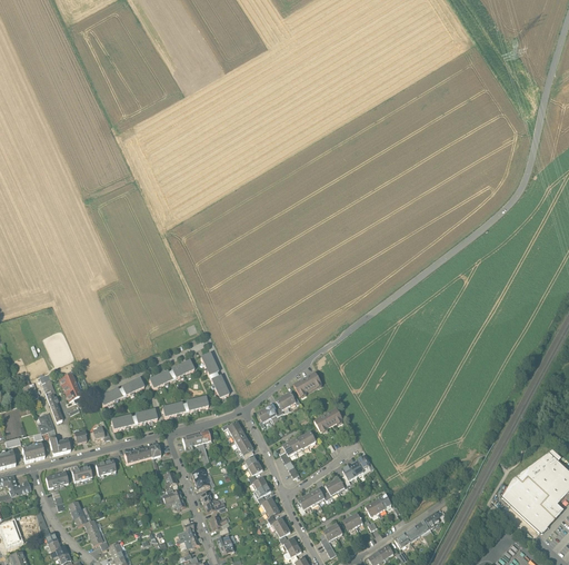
[(218,369),(209,352),(205,354),(200,357),(212,383),(220,397),(226,395),(229,393),(220,374),(218,375),(217,373),(216,370),(218,369)]
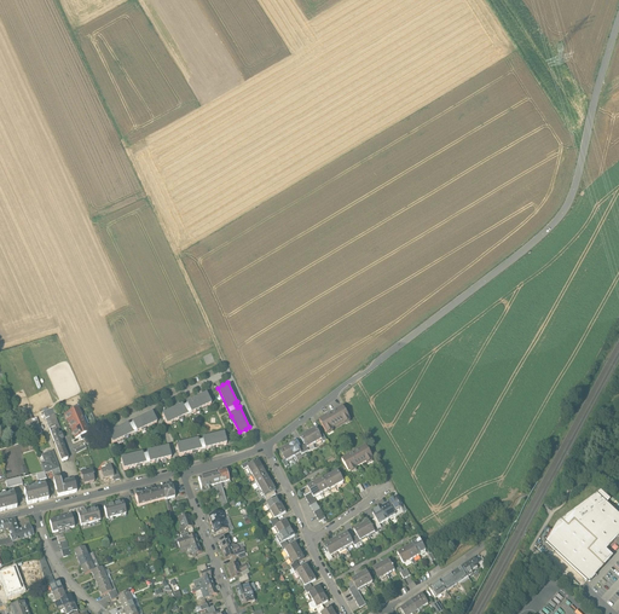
[(180,403),(162,411),(163,416),(166,421),(212,401),(209,395),(207,391),(186,400),(187,403),(184,404),(181,405),(180,403)]
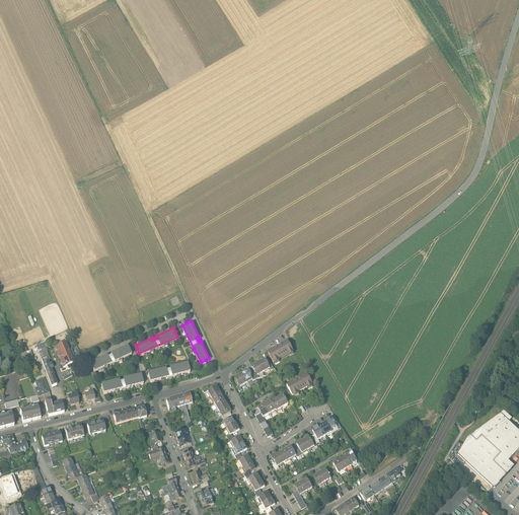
[(42,355),(47,353),(48,355),(51,354),(45,338),(36,341),(42,355)]
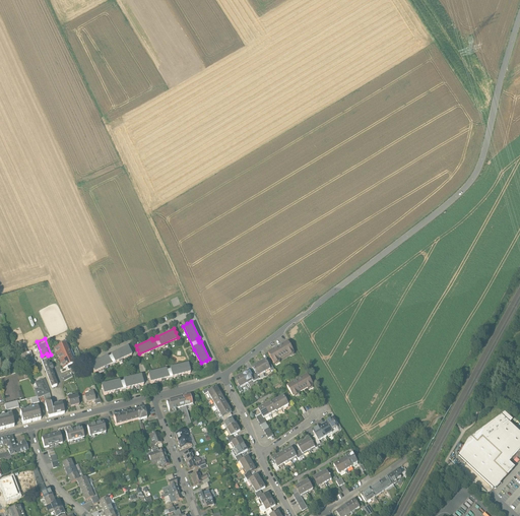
[(288,339),(268,349),(274,360),(294,348),(288,339)]
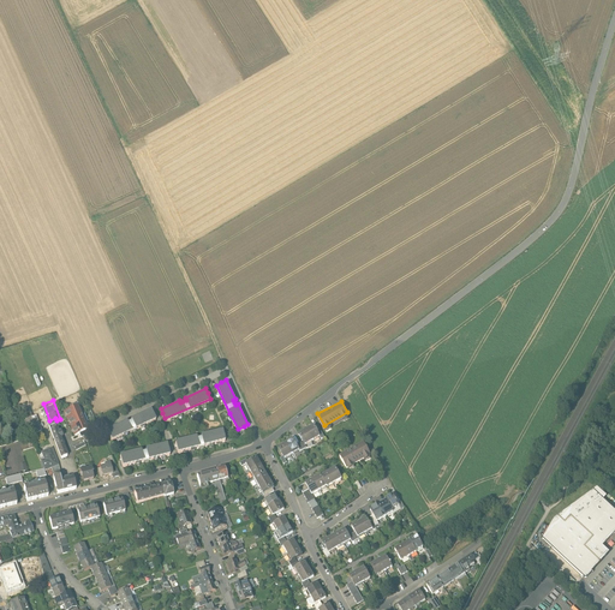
[(77,402),(64,410),(67,417),(81,411),(77,402)]
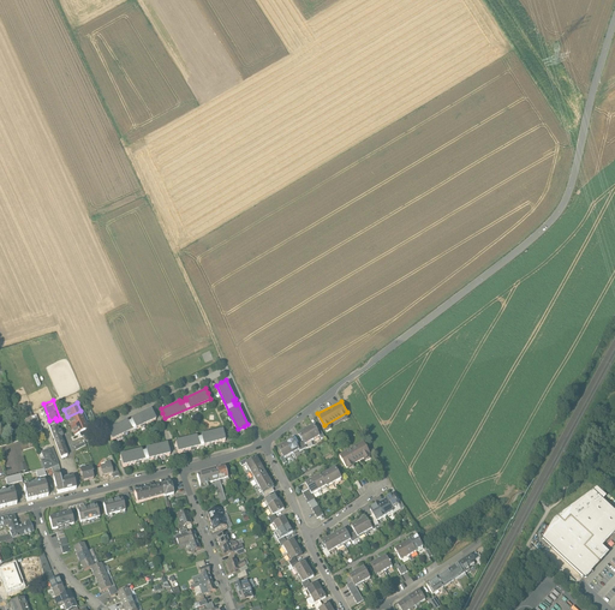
[(126,419),(107,428),(108,432),(112,437),(156,418),(154,412),(153,407),(131,417),(132,419),(130,420),(127,422),(126,419)]
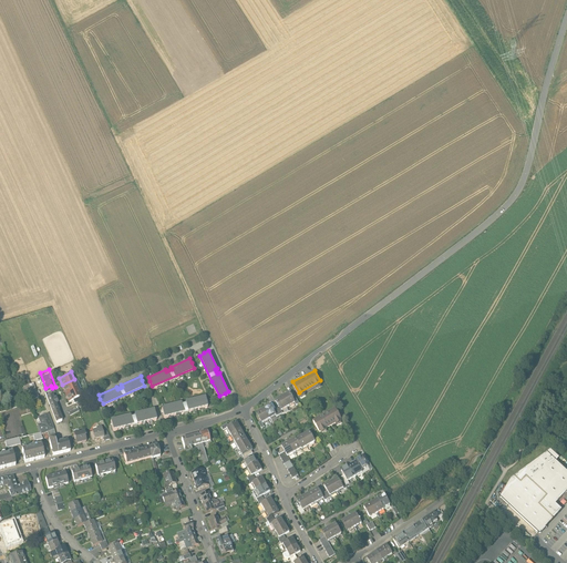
[(33,377),(21,382),(28,398),(40,392),(33,377)]
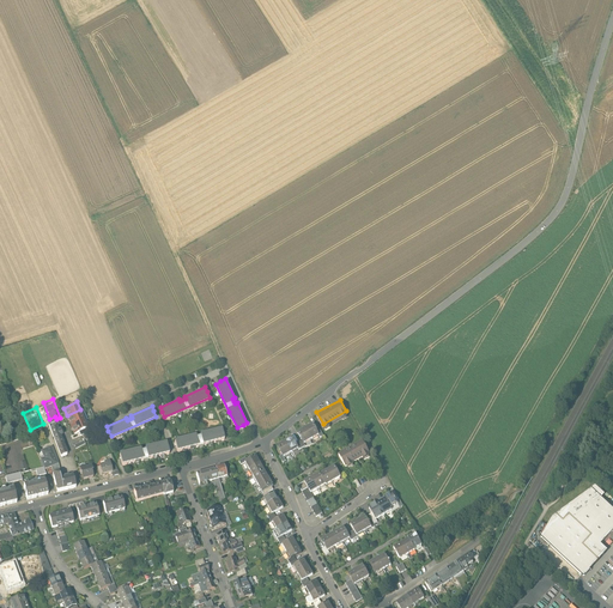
[(80,409),(67,415),(71,423),(84,417),(80,409)]
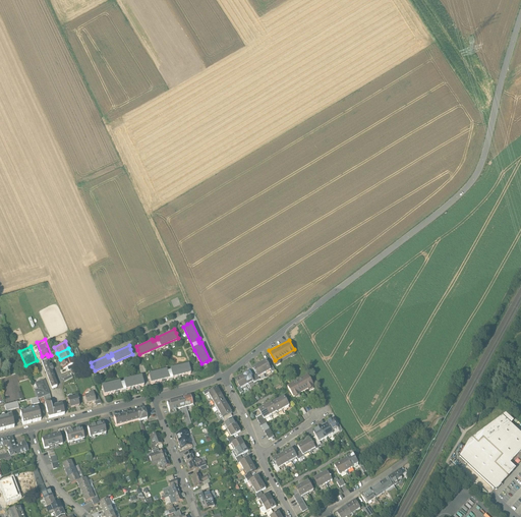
[(42,356),(47,367),(52,365),(48,356),(47,354),(42,356)]
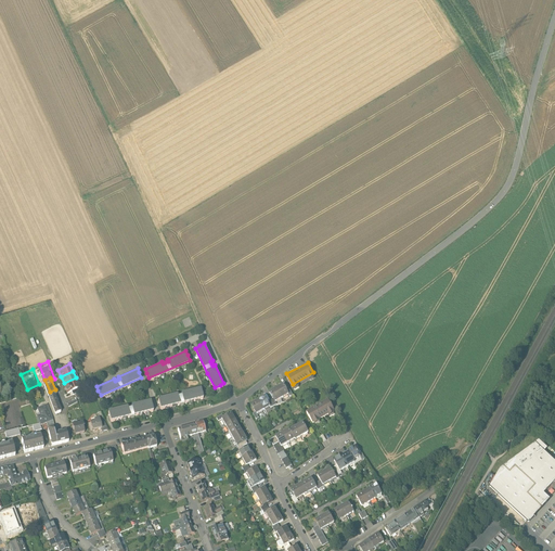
[(76,377),(64,383),(67,391),(72,387),(79,384),(76,377)]
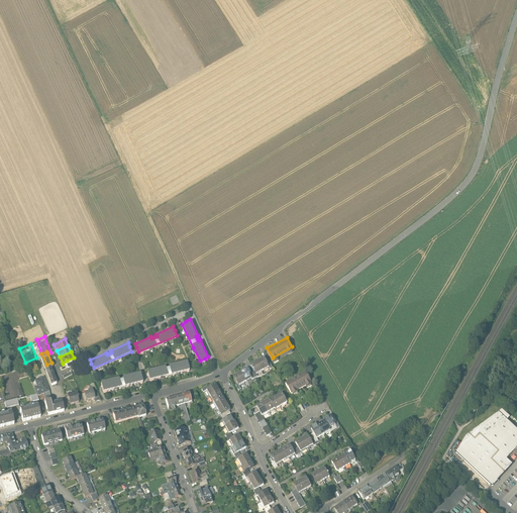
[(269,364),(264,354),(257,358),(263,368),(269,364)]
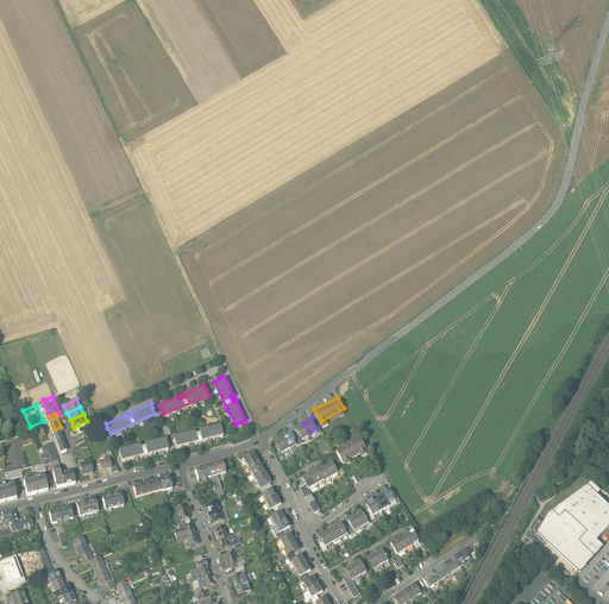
[(194,428),(174,433),(175,439),(176,445),(200,439),(224,433),(223,428),(221,422),(200,427),(200,431),(195,432),(194,428)]
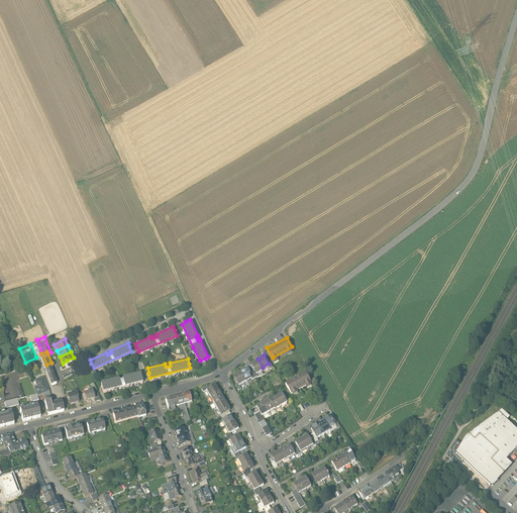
[(263,368),(257,358),(250,362),(256,371),(263,368)]
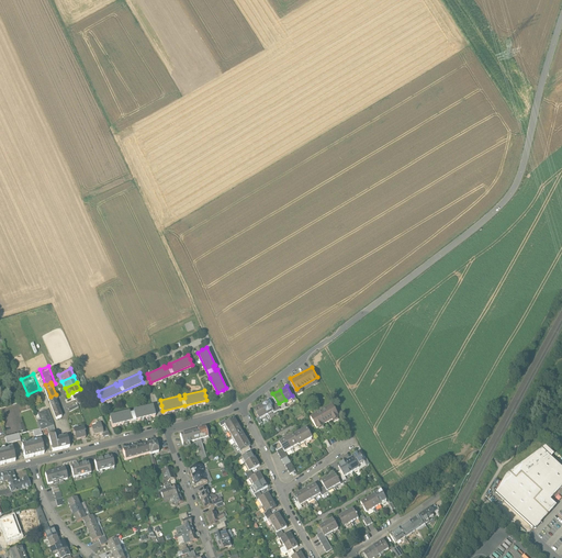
[(51,397),(57,414),(63,412),(56,394),(51,397)]
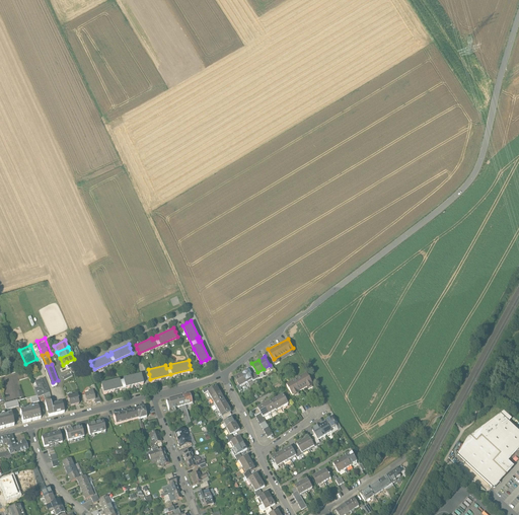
[(252,376),(247,367),(241,371),(246,380),(252,376)]
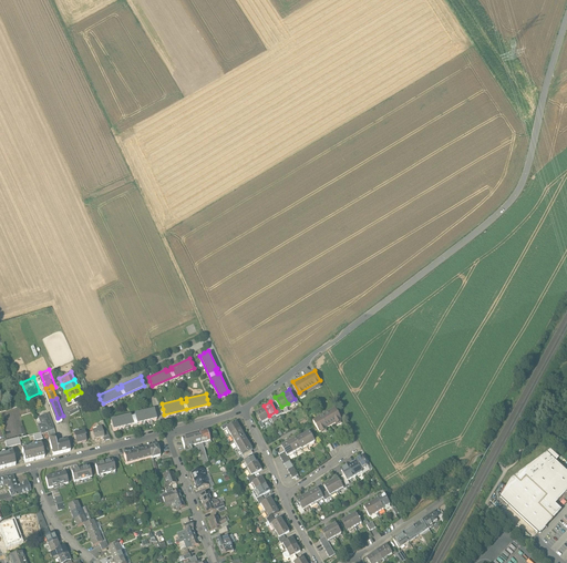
[(269,416),(264,406),(257,409),(263,419),(269,416)]
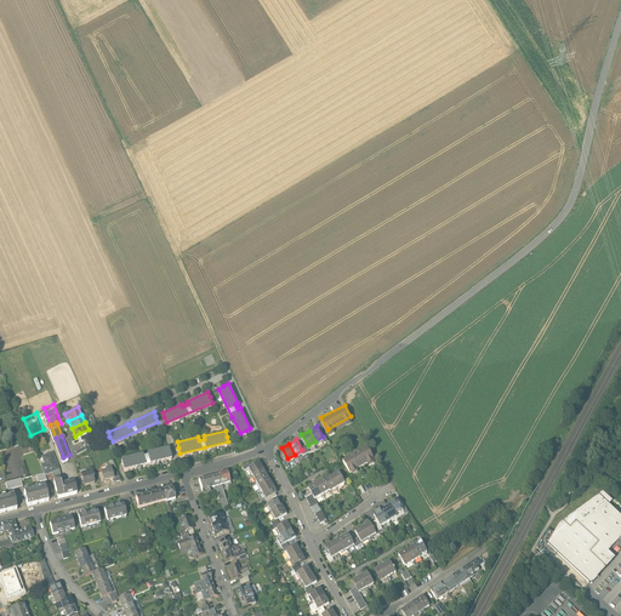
[(368,444),(343,457),(351,469),(375,456),(368,444)]
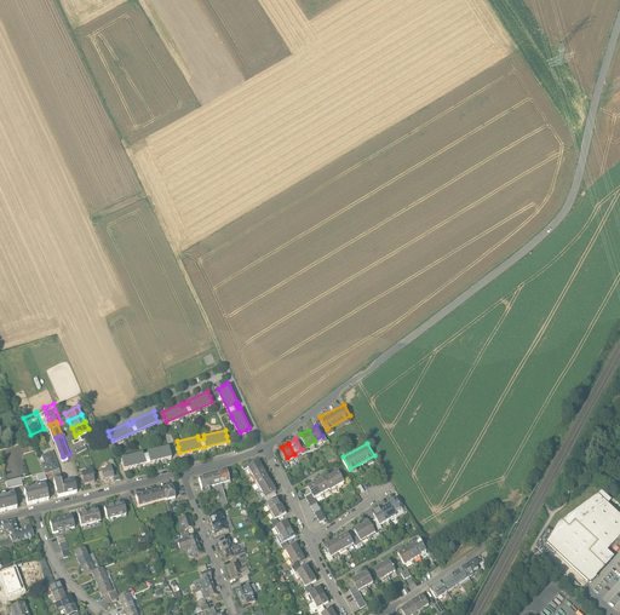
[(142,450),(121,455),(122,461),(124,466),(147,461),(172,455),(171,449),(170,444),(147,449),(148,452),(142,454),(142,450)]
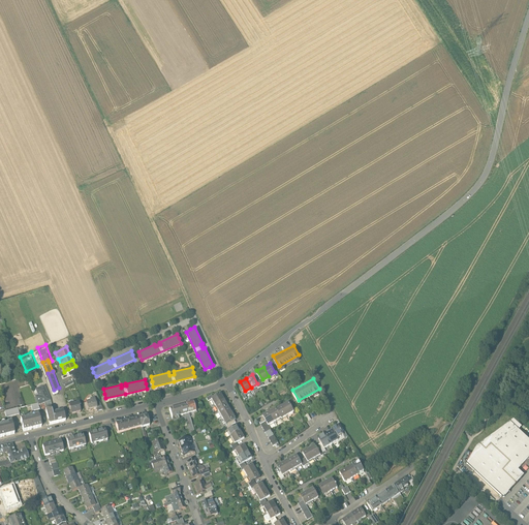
[(45,380),(35,384),(38,391),(35,392),(36,396),(49,392),(45,380)]
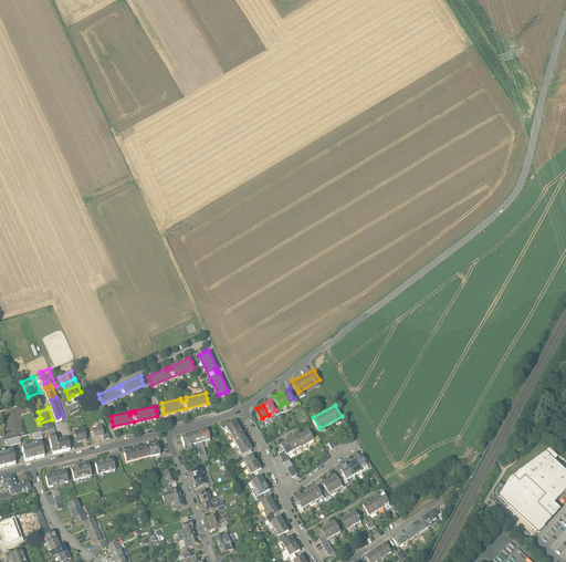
[(237,417),(227,423),(230,430),(240,424),(237,417)]
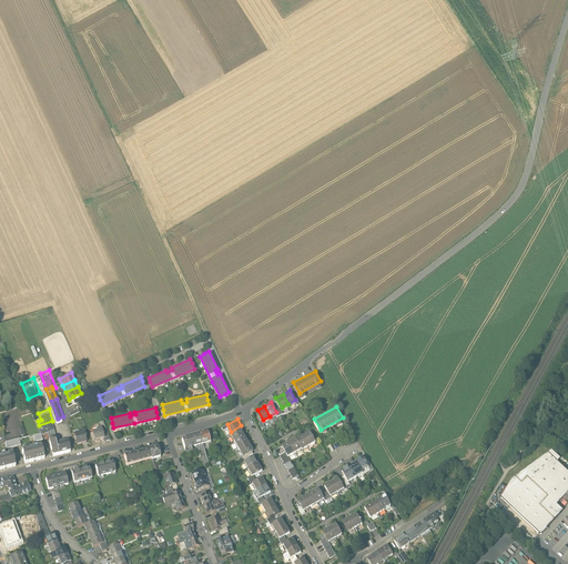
[(52,421),(39,425),(40,429),(41,430),(47,427),(50,435),(54,434),(54,432),(57,431),(52,421)]
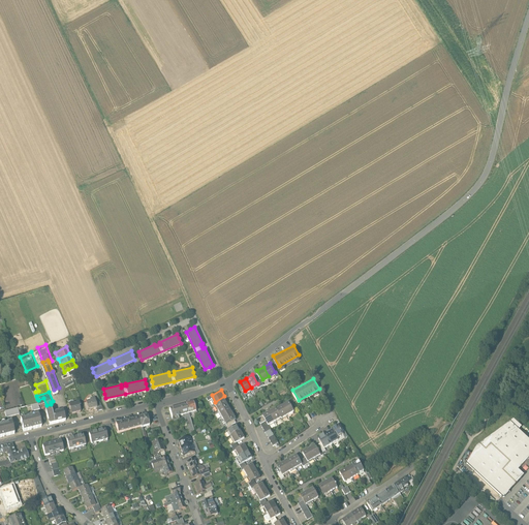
[(95,396),(86,399),(88,406),(96,404),(97,404),(95,398),(95,396)]
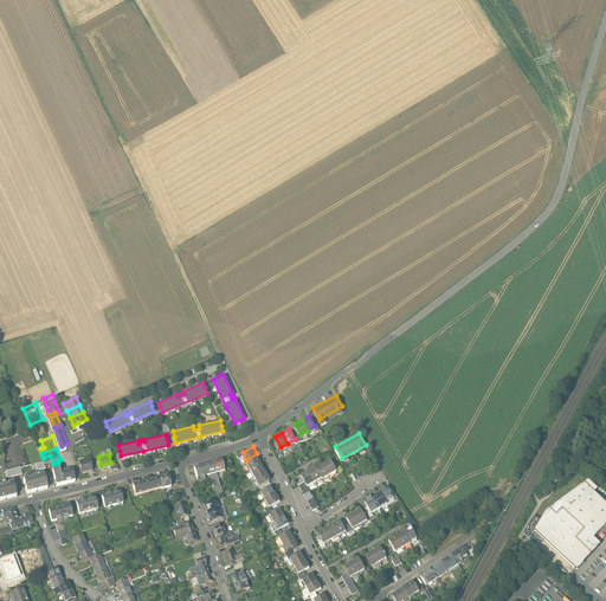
[(257,453),(246,460),(251,467),(262,460),(257,453)]
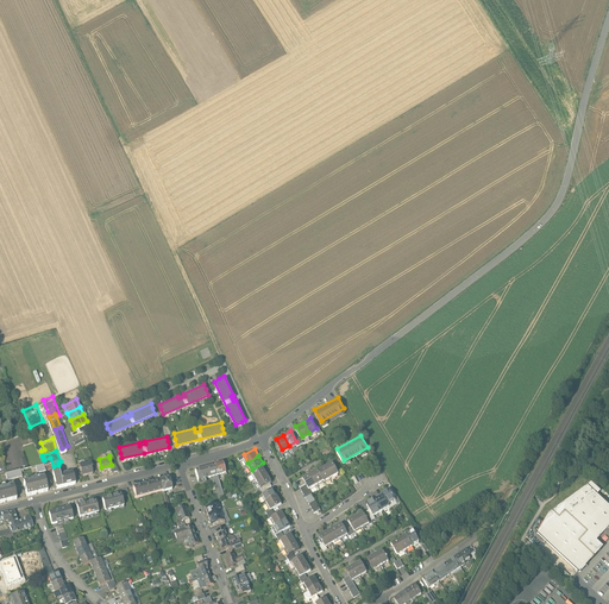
[(90,459),(79,461),(81,472),(93,471),(90,459)]
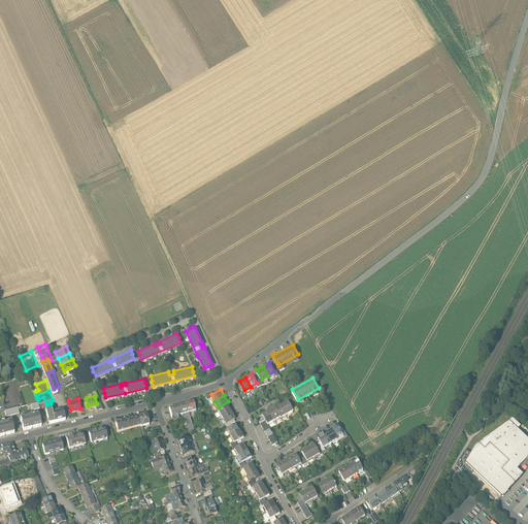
[(193,398),(185,400),(188,410),(196,407),(193,398)]
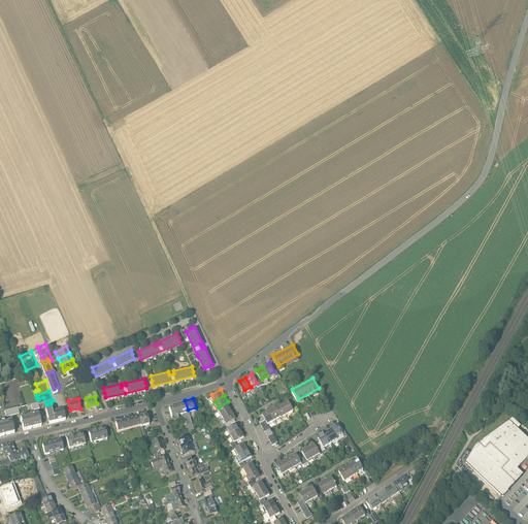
[(288,398),(282,402),(287,411),(293,407),(288,398)]
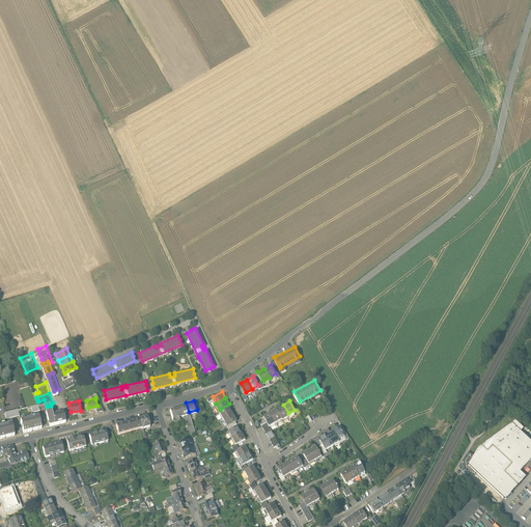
[(186,403),(170,408),(172,416),(189,412),(186,403)]
